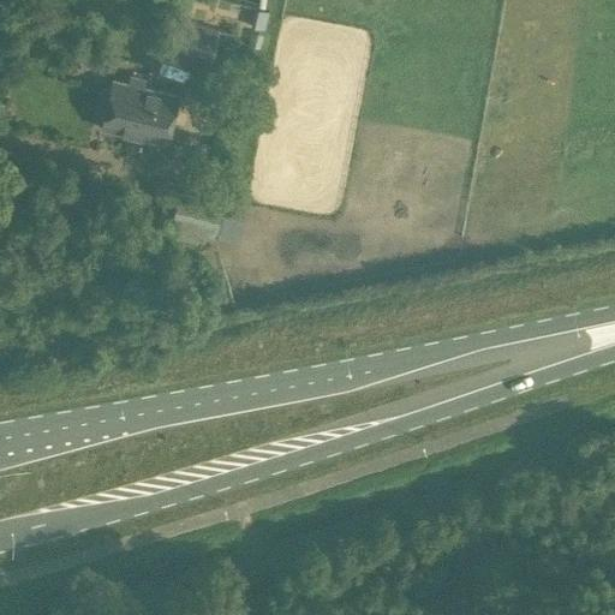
[(166,53),(209,63),(218,29),(174,19),(166,53)]
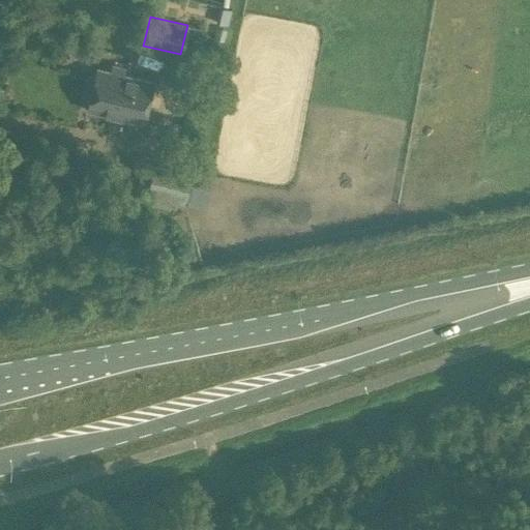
[(111,63),(109,69),(96,67),(86,110),(142,124),(153,81),(123,74),(125,66),(111,63)]
